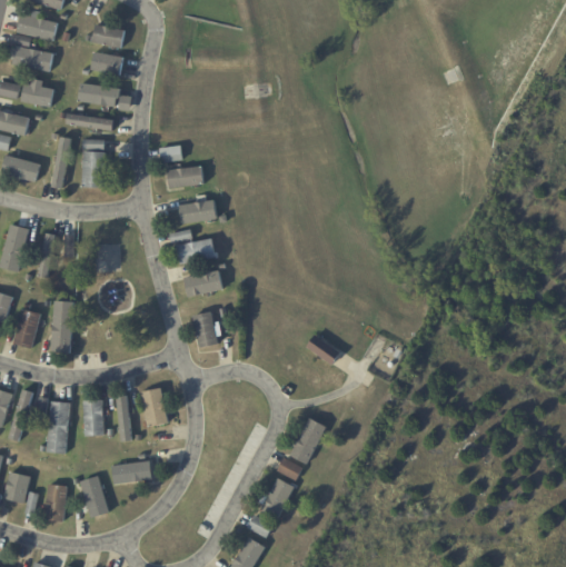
[(65,0),(62,10),(28,0),(65,0)]
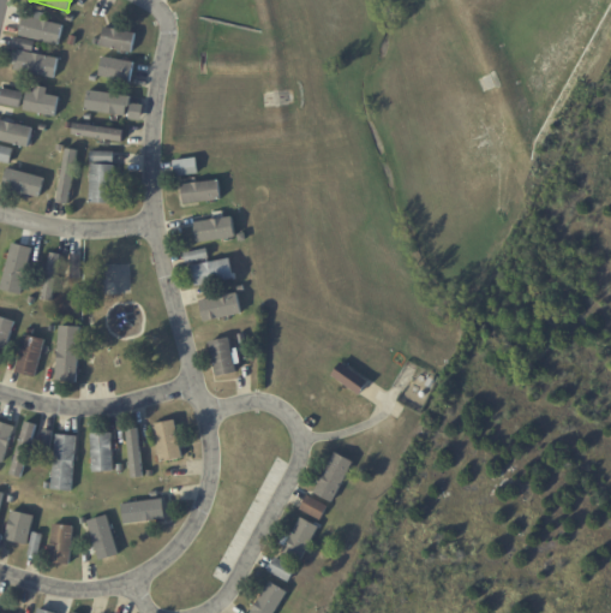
[(35,17),(63,23),(58,43),(17,34),(22,13),(35,17)]
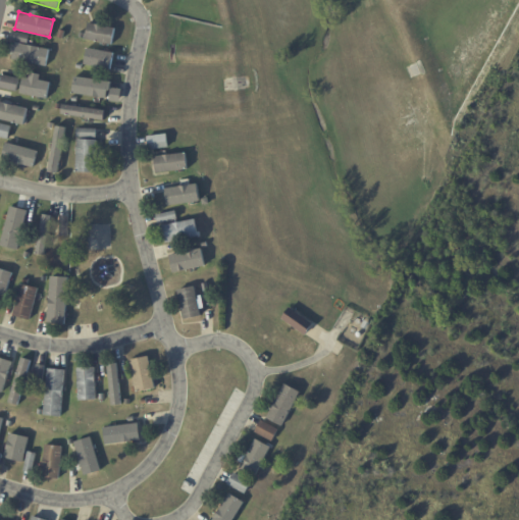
[(90,22),(114,28),(110,44),(84,39),(87,22),(90,22)]
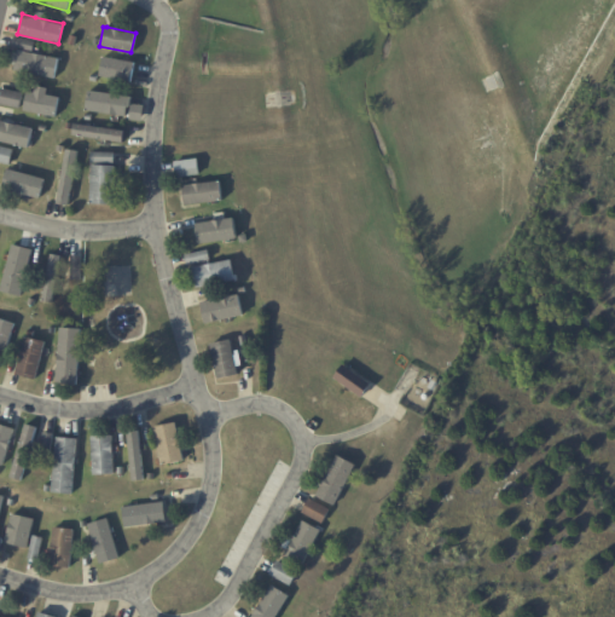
[(69,34),(76,35),(74,45),(67,44),(69,34)]
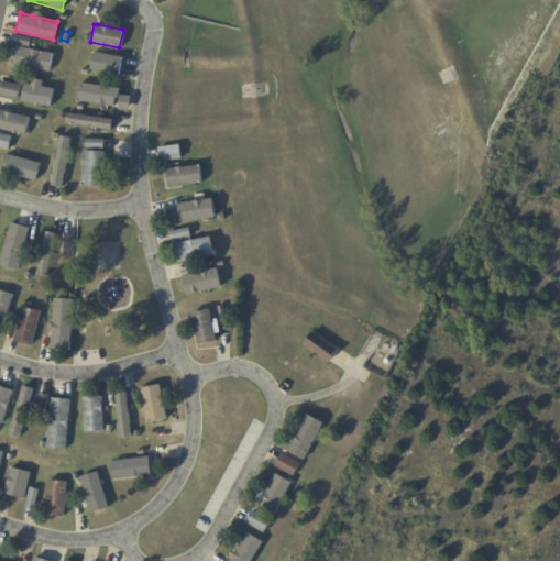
[(25,35),(32,37),(30,46),(11,42),(13,33),(25,35)]
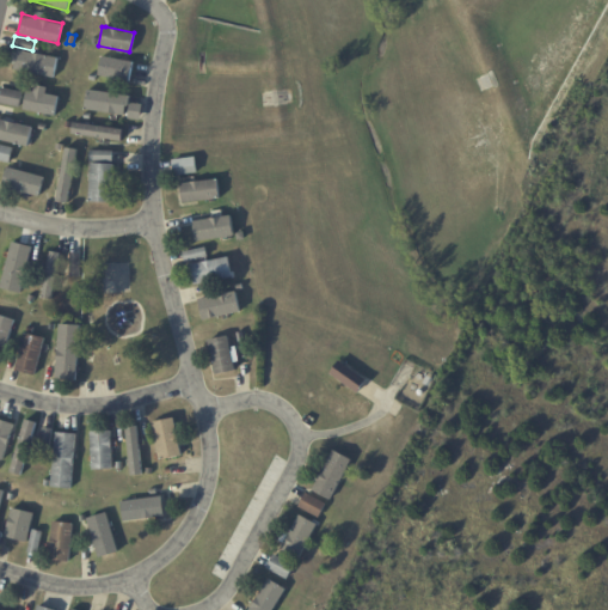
[(32,52),(56,56),(53,77),(13,68),(17,48),(32,52)]
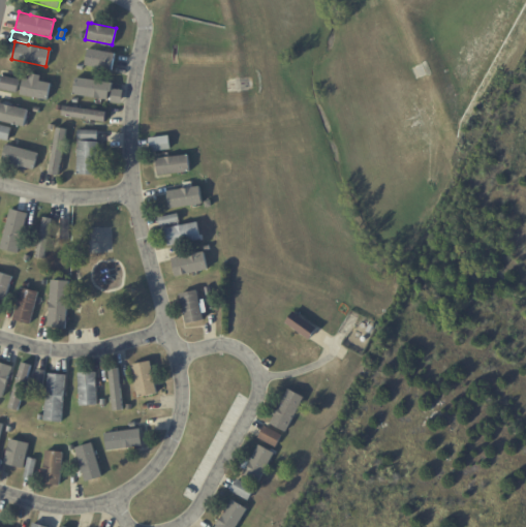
[(114,53),(112,69),(84,64),(87,48),(115,52),(114,53)]
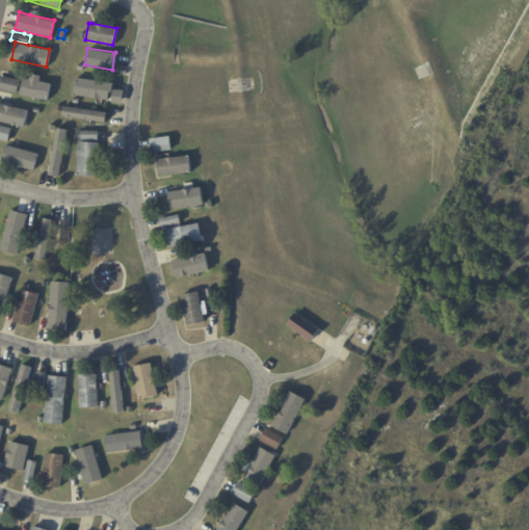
[(15,78),(20,79),(17,94),(0,89),(0,80),(1,75),(15,78)]
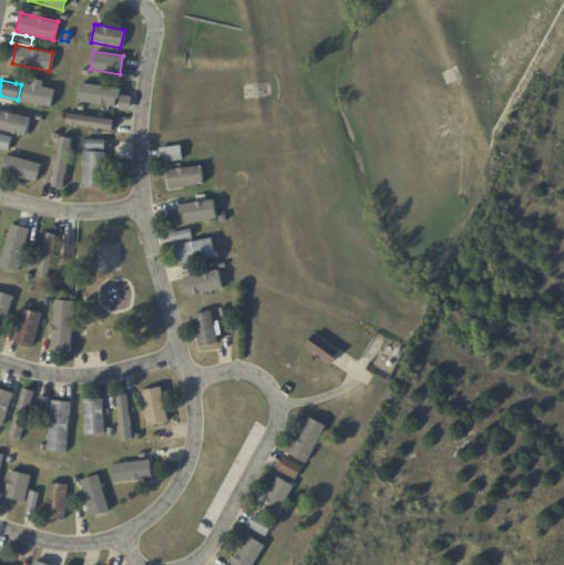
[(33,84),(54,88),(50,106),(20,101),(23,82),(33,84)]
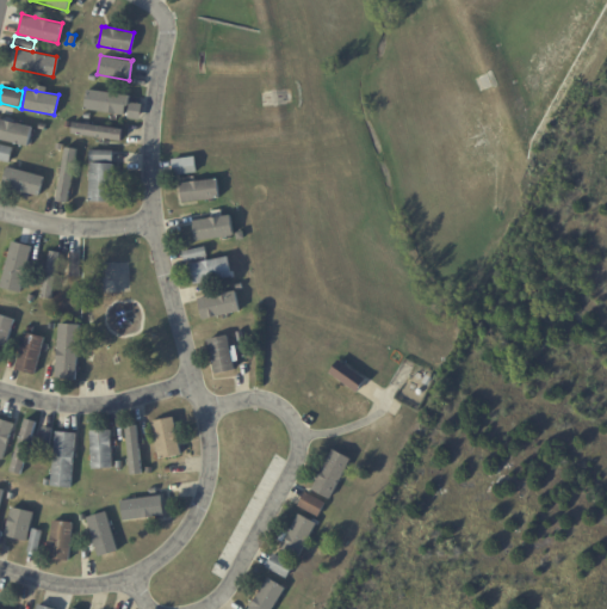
[(129,96),(128,102),(141,103),(140,118),(127,117),(128,105),(125,105),(124,114),(82,109),(85,90),(129,93),(129,96)]
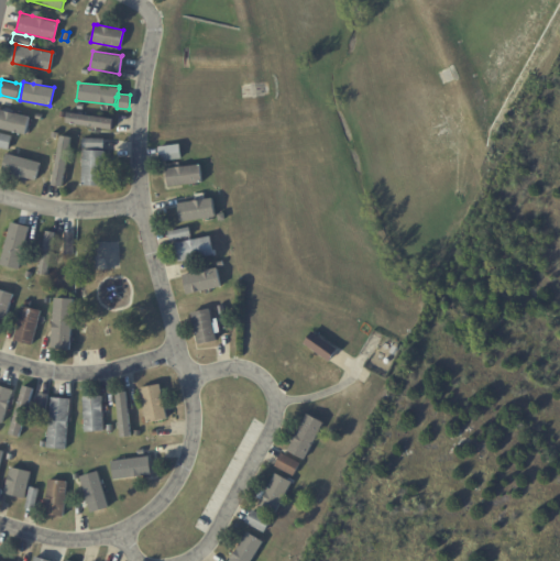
[(0,109),(29,117),(24,134),(0,129),(0,109)]
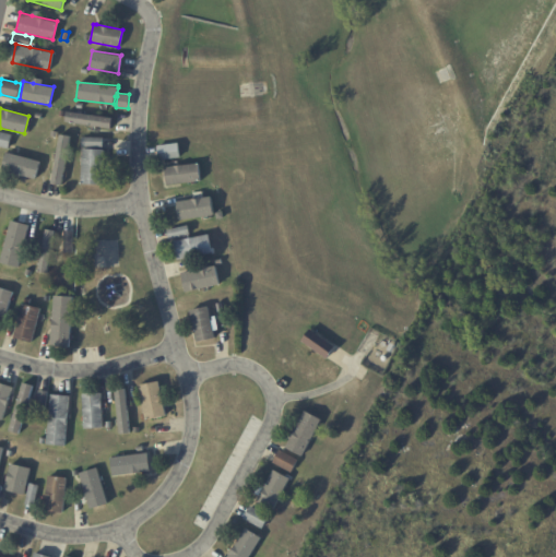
[(98,126),(63,120),(66,110),(111,117),(110,127),(98,126)]
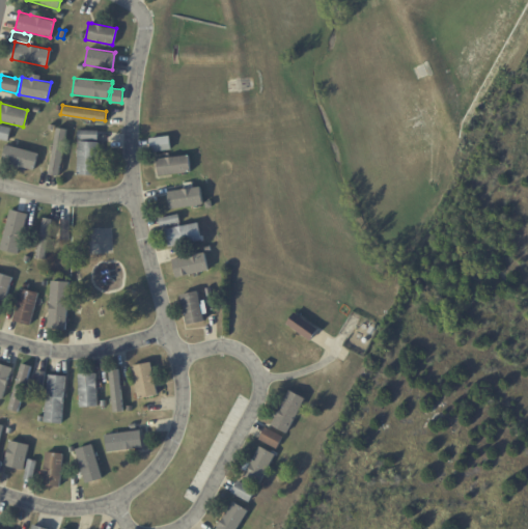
[(9,137),(8,141),(0,139),(0,126),(11,128),(9,137)]
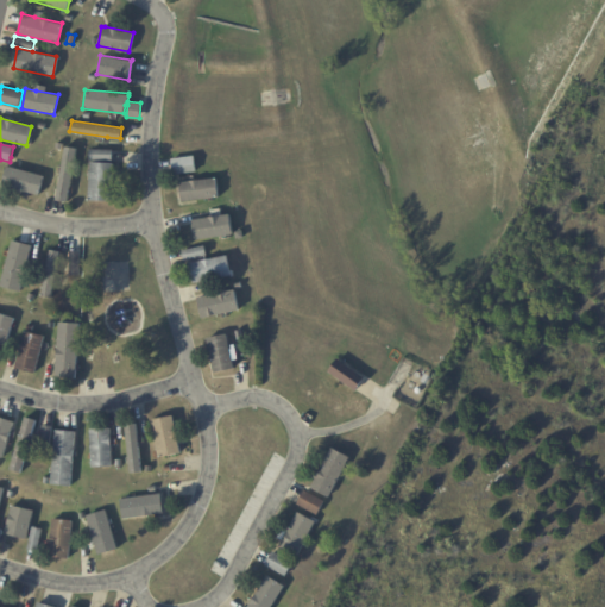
[(70,145),(60,144),(55,199),(65,199),(70,145)]
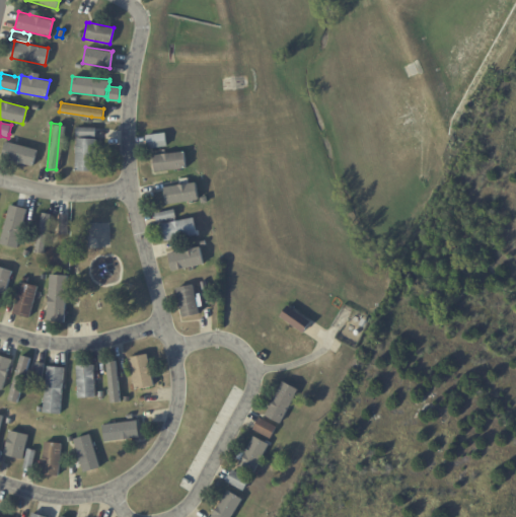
[(96,128),(96,137),(75,136),(75,127),(96,128)]
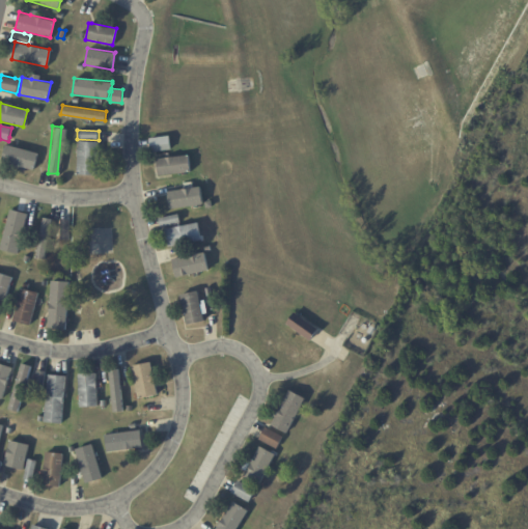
[(155,151),(151,152),(149,137),(170,135),(171,149),(155,151)]
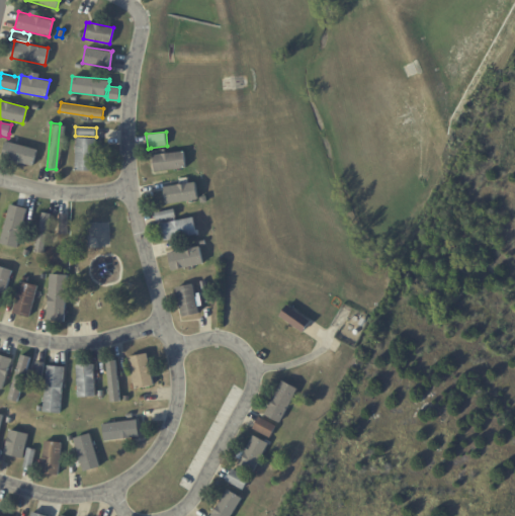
[(95,140),(93,172),(74,171),(75,139),(95,140)]
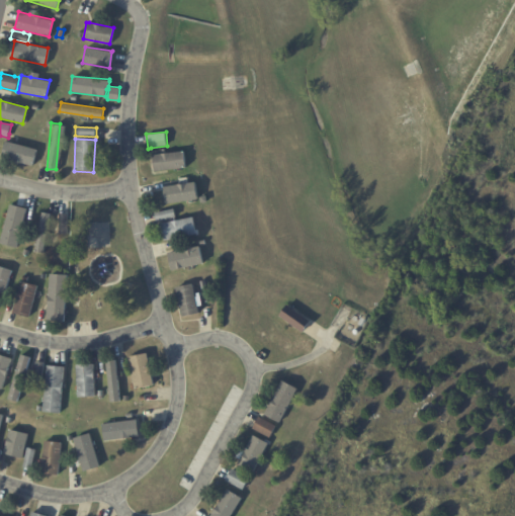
[(13,140),(16,141),(15,144),(36,149),(32,166),(1,158),(5,141),(11,143),(12,140),(13,140)]
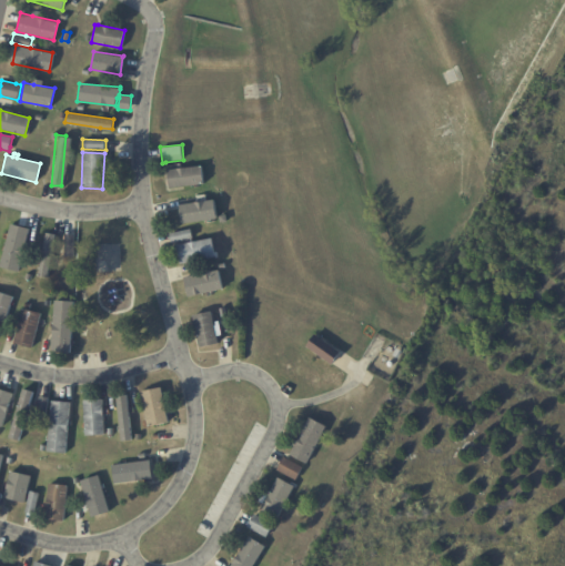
[(181,187),(168,188),(165,169),(201,165),(203,184),(181,187)]
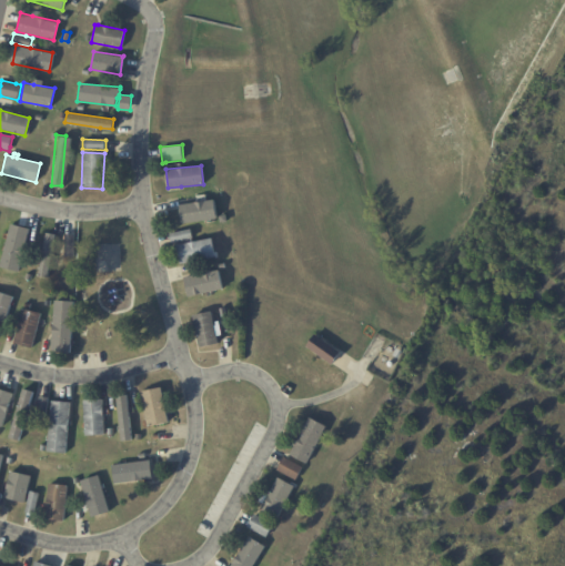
[(181,223),(179,204),(214,199),(218,219),(181,223)]
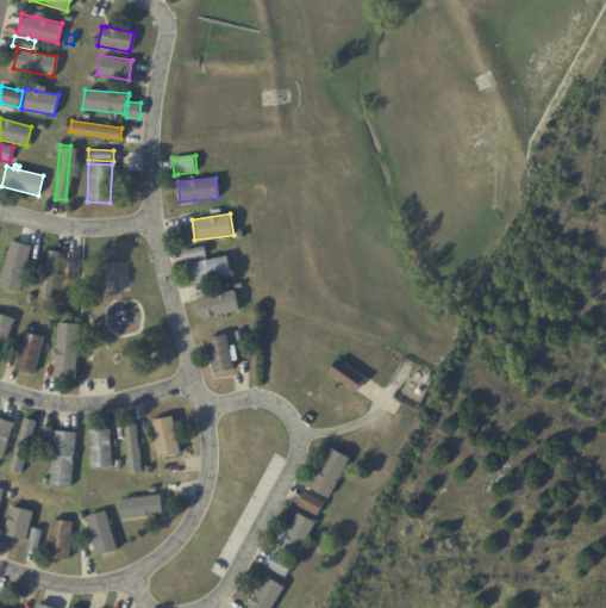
[(242,230),(244,239),(236,240),(235,231),(242,230)]
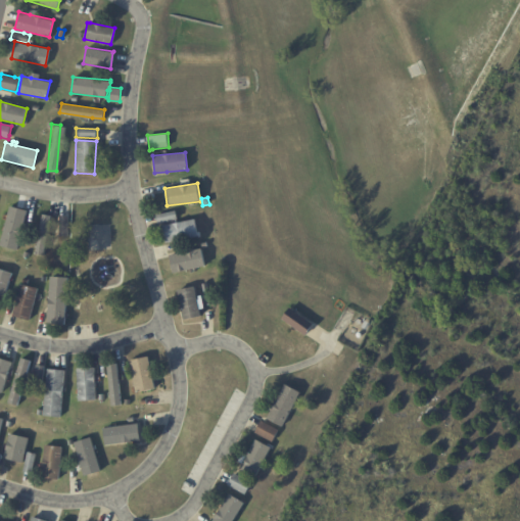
[(20,208),(26,209),(15,249),(0,245),(0,241),(9,205),(20,208)]
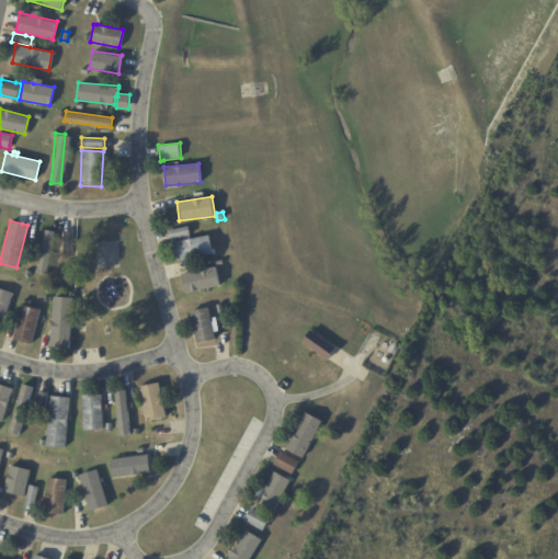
[(191,236),(169,240),(168,230),(189,226),(191,236)]
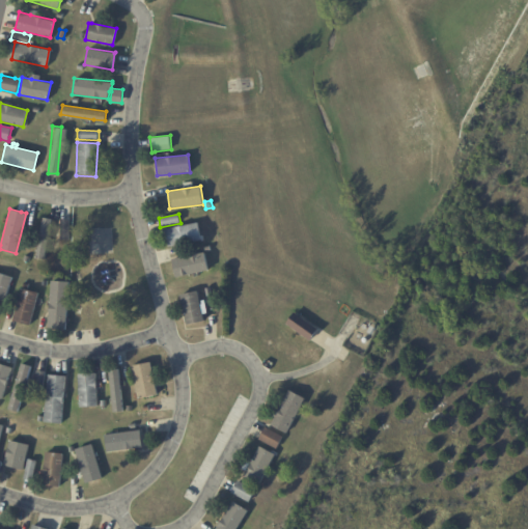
[(42,256),(49,217),(40,215),(32,254),(42,256)]
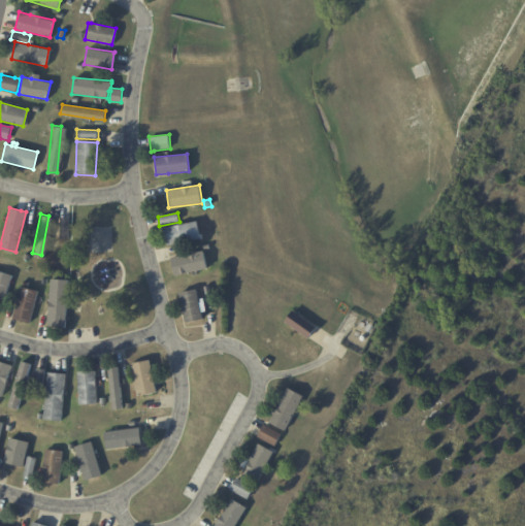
[(60,235),(60,218),(69,218),(69,238),(60,238),(60,235)]
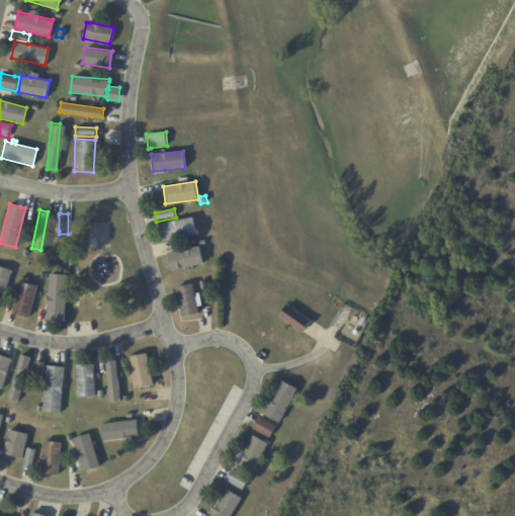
[(161,223),(193,217),(197,234),(164,240),(161,223)]
